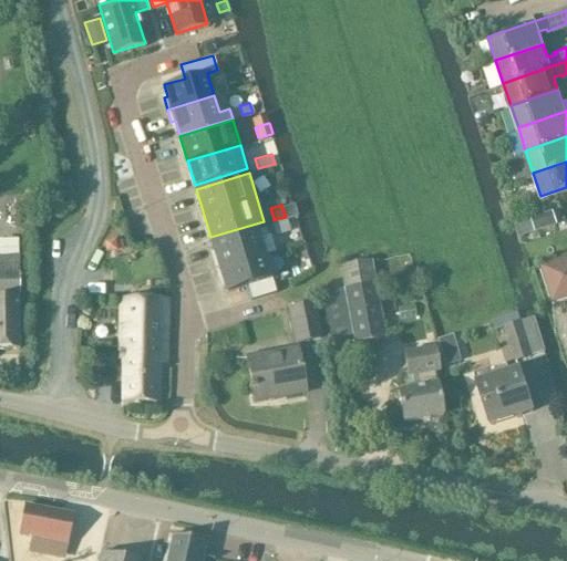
[(552,208),(531,216),(535,229),(558,220),(557,220),(553,207),(552,208)]
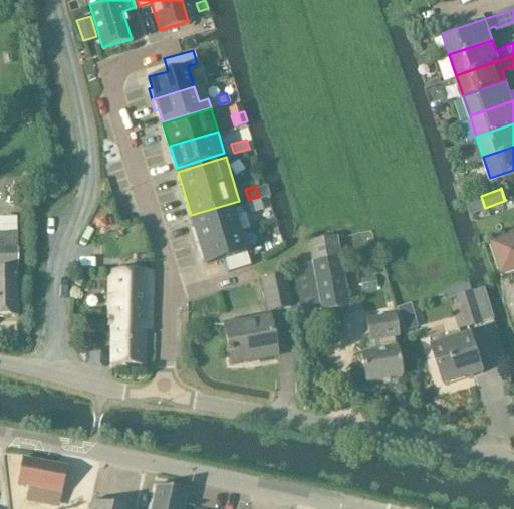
[(239,201),(191,216),(196,230),(192,231),(195,242),(238,229),(233,213),(242,211),(239,201)]
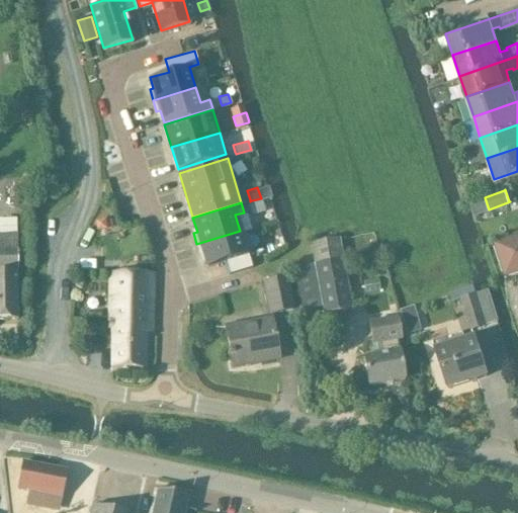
[(0,228),(0,267),(16,267),(16,229),(0,228)]
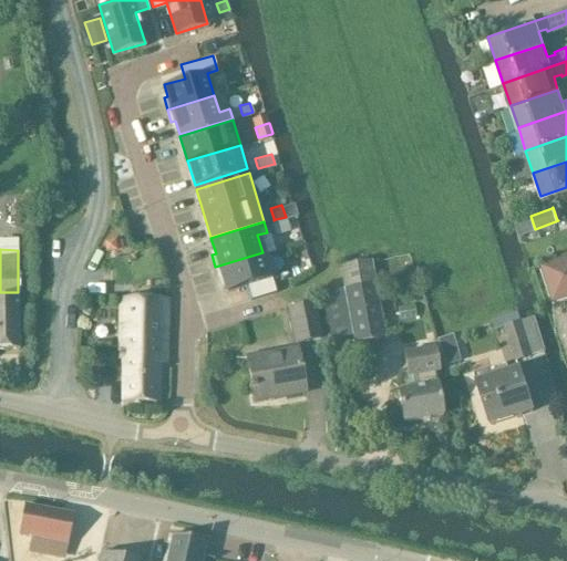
[(263,252),(215,267),(219,279),(223,278),(227,289),(247,282),(251,295),(275,289),(270,274),(269,274),(263,252)]
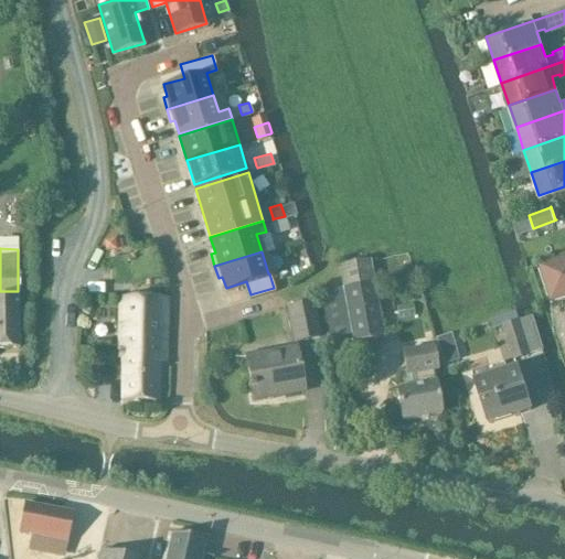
[(564,253),(537,262),(550,300),(564,294),(564,253)]
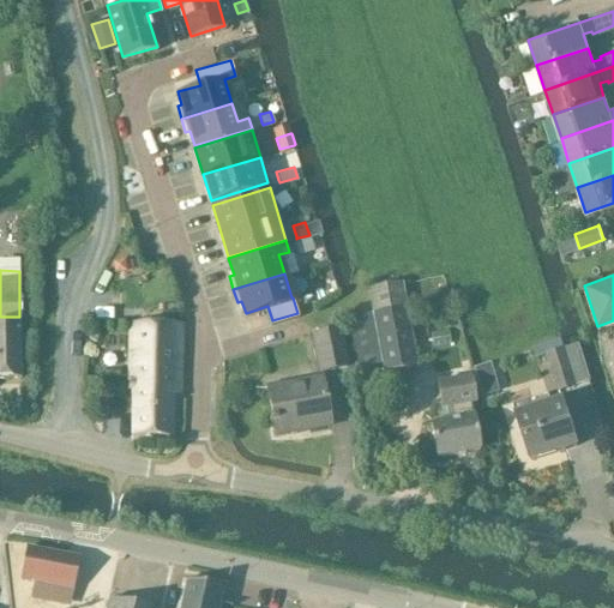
[(401,280),(368,287),(372,309),(404,302),(401,280)]
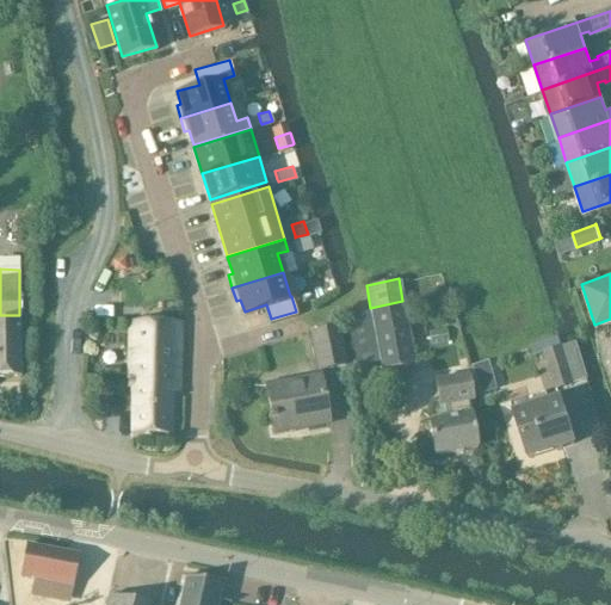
[(370,308),(347,313),(359,371),(372,368),(370,359),(380,358),(381,364),(414,357),(402,301),(370,308)]
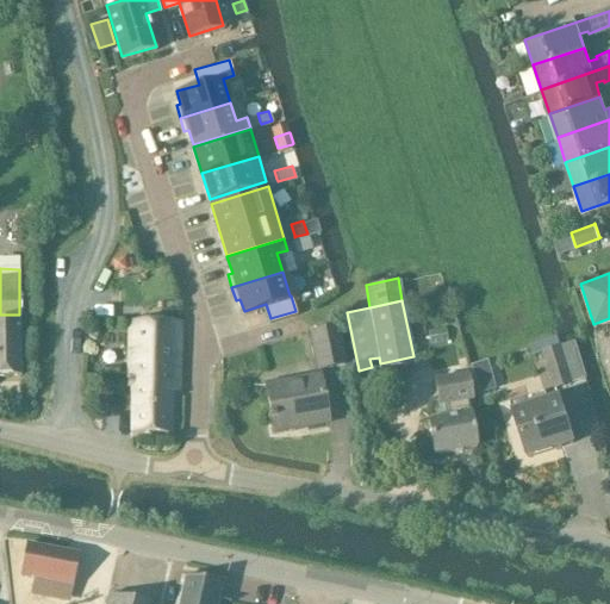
[(180,318),(130,317),(128,381),(131,383),(131,428),(169,428),(169,387),(178,387),(180,318)]
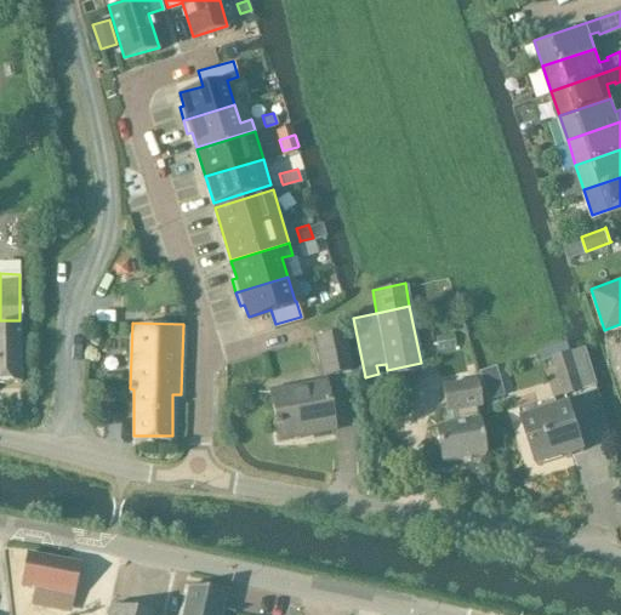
[(0,379),(21,379),(20,324),(0,324),(0,379)]
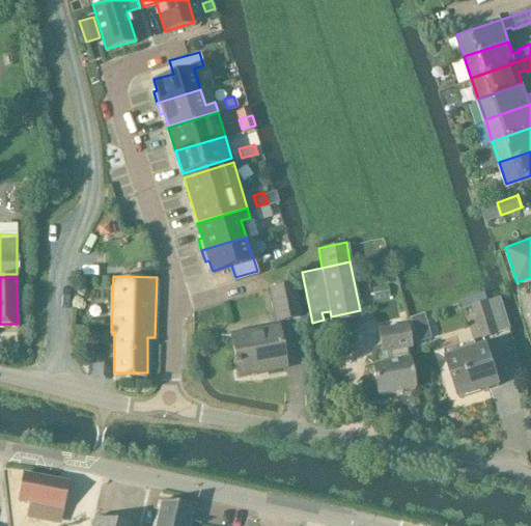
[(276,319),(300,314),(294,282),(270,286),(276,319)]
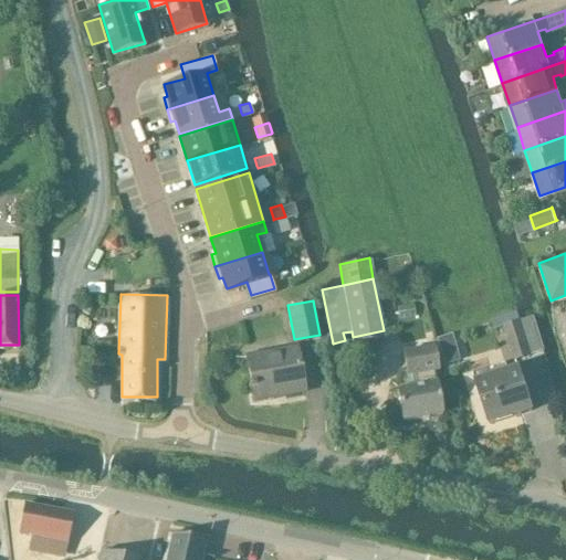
[(534,313),(503,323),(514,358),(545,348),(534,313)]
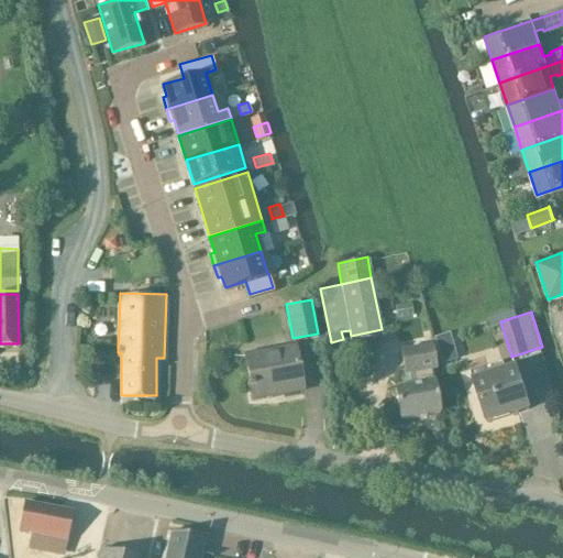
[(439,332),(433,335),(441,359),(455,354),(448,330),(439,332)]
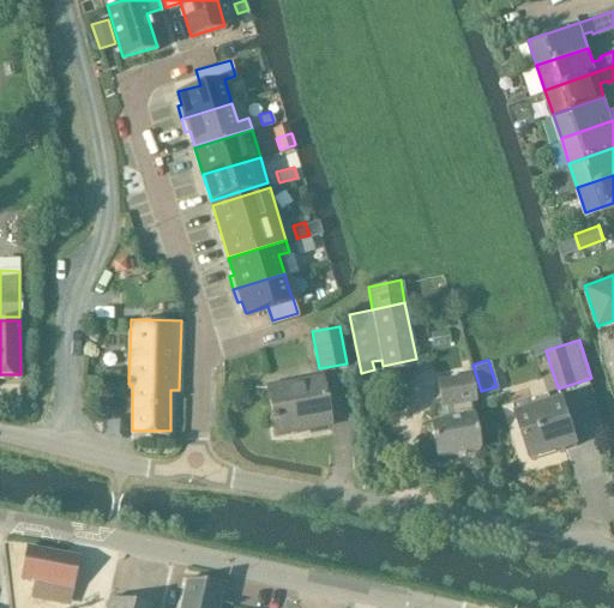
[(437,453),(479,446),(471,413),(470,413),(468,399),(474,398),(469,374),(437,380),(441,404),(447,404),(450,416),(431,420),(437,453)]
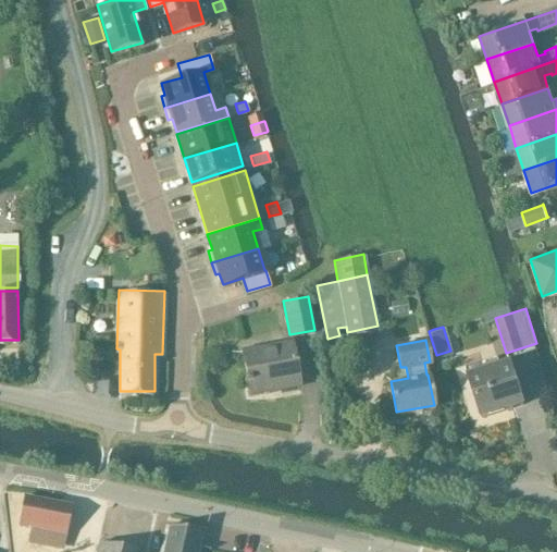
[(280,385),(298,381),(291,341),(243,351),(250,390),(280,383),(280,385)]
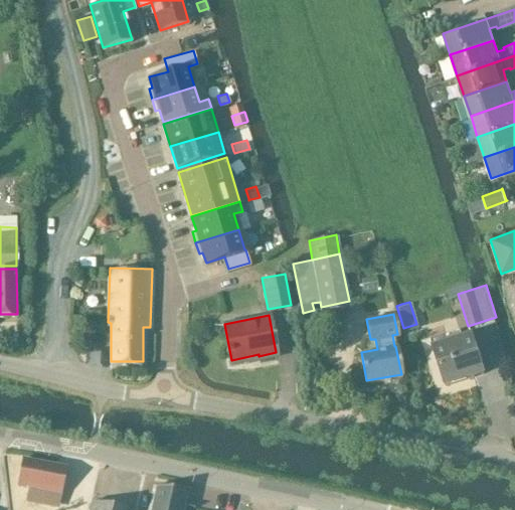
[(447,340),(433,344),(446,382),(483,370),(471,332),(462,335),(460,328),(445,333),(447,340)]
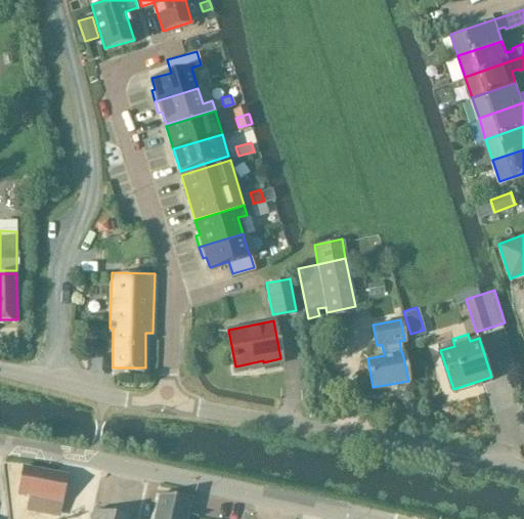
[(17,490),(61,499),(67,473),(23,465),(17,490)]
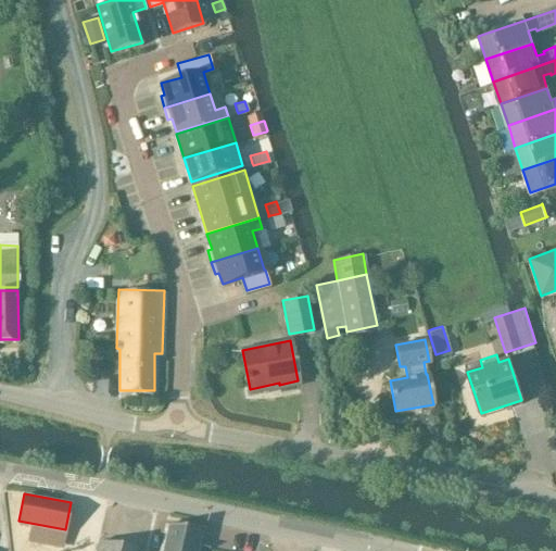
[(162,541),(198,549),(202,530),(166,522),(162,541)]
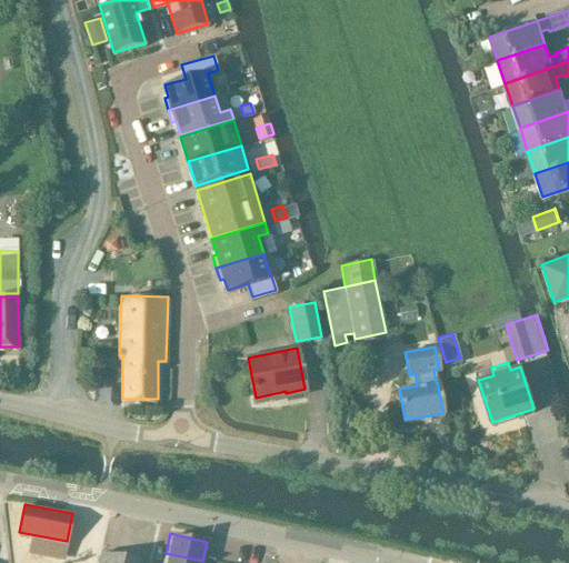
[(100,551),(97,562),(145,562),(147,561),(100,551)]
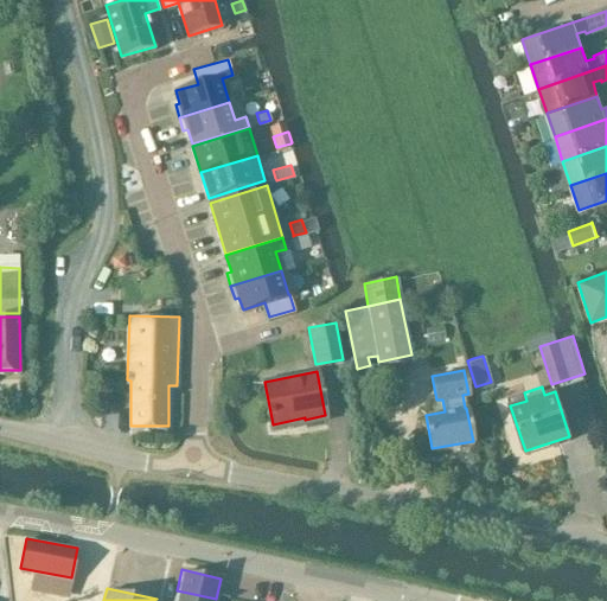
[(215,600),(216,599),(177,590),(174,600),(215,600)]
